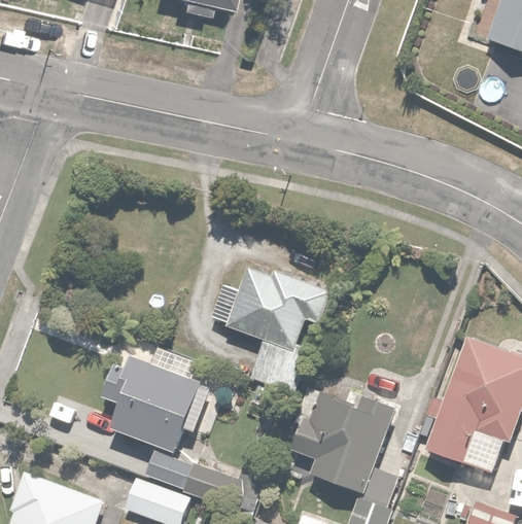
[(173,0),(172,4),(203,11),(206,2),(221,5),(222,0),(173,0)]
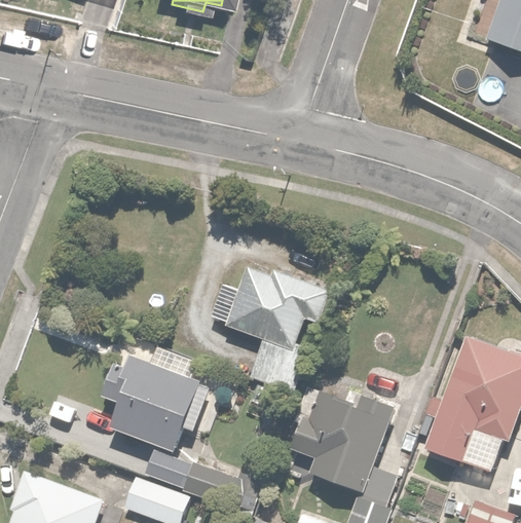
[(496,0),(484,37),(520,48),(520,0),(496,0)]
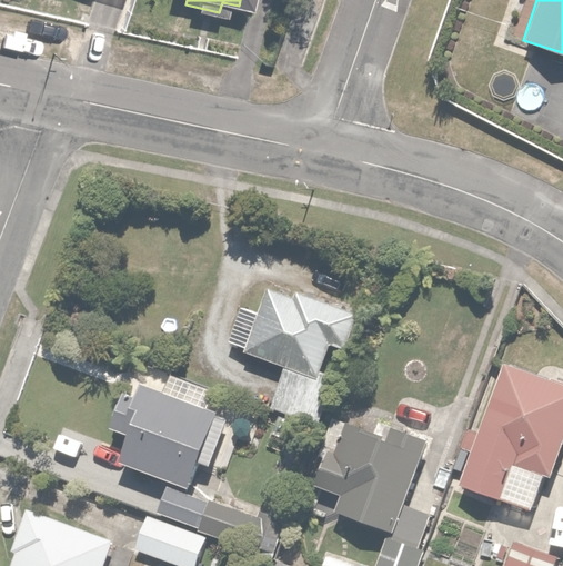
[(357,313),(269,285),(260,311),(240,305),(228,344),(247,349),(244,355),(281,367),(268,409),(317,425),(331,380),(320,376),(329,346),(344,351),(357,313)]
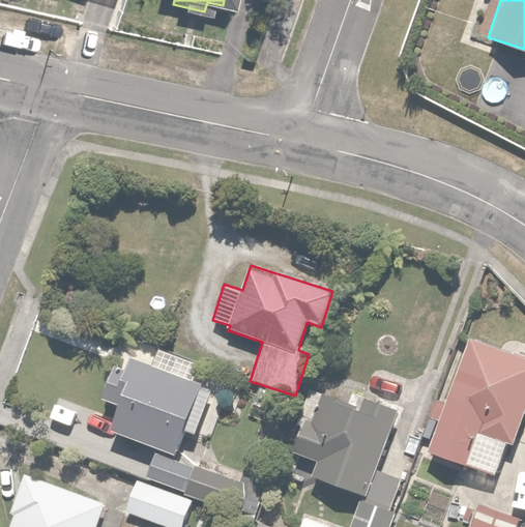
[(496,475),(508,438),(517,441),(524,414),(524,356),(468,337),(429,452),(466,465),(496,475)]
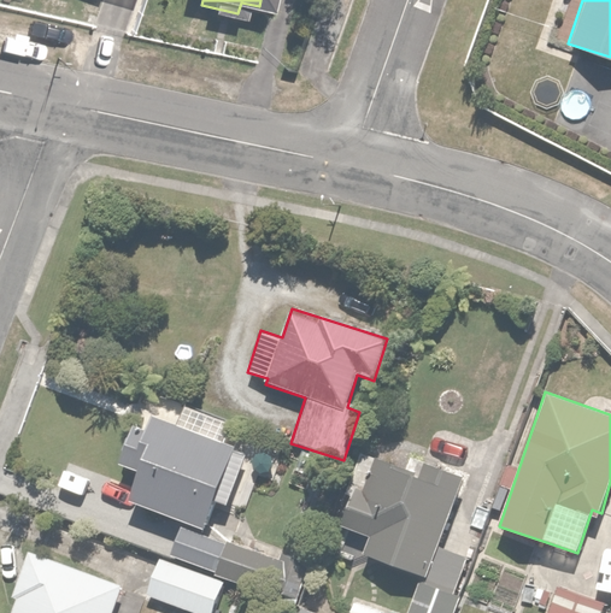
[(233,446),(151,418),(147,428),(130,423),(116,466),(136,473),(127,502),(204,530),(233,446)]
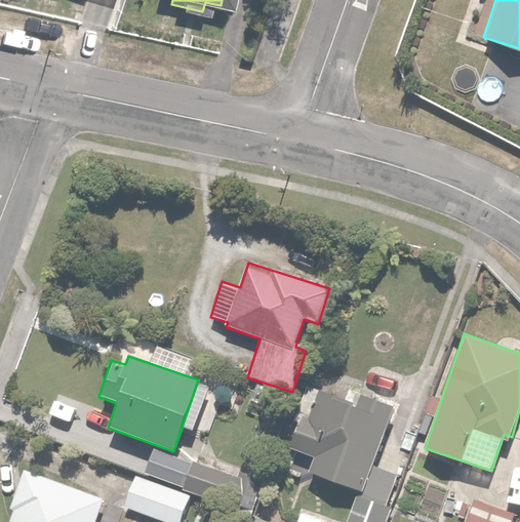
[(373,468),(391,405),(362,396),(357,411),(319,400),(313,425),(298,420),(289,451),(312,457),(307,476),(389,499),(396,474),(373,468)]
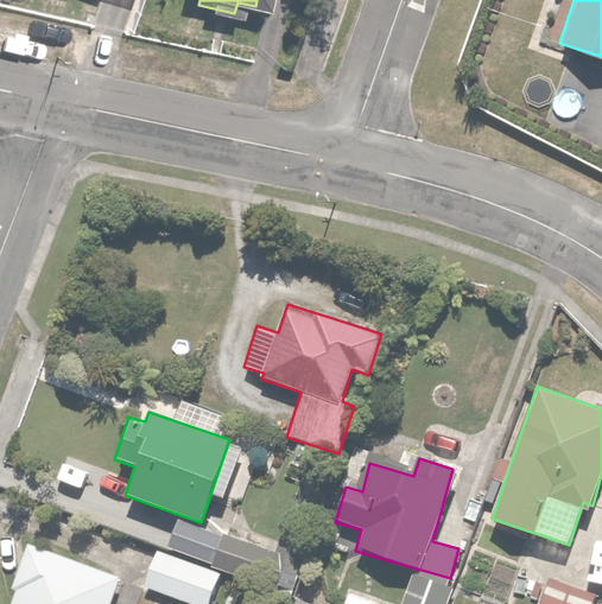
[(268,547),(222,533),(213,564),(259,577),(268,547)]
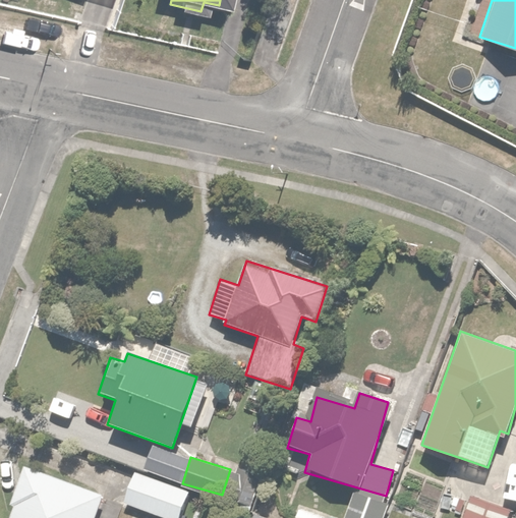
[(4,517),(97,517),(105,498),(23,468),(4,517)]
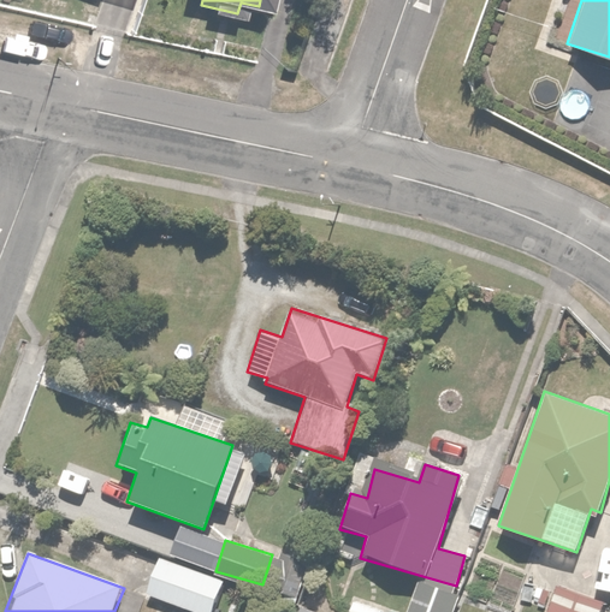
[(212,611),(223,578),(155,557),(142,596),(193,611),(212,611)]
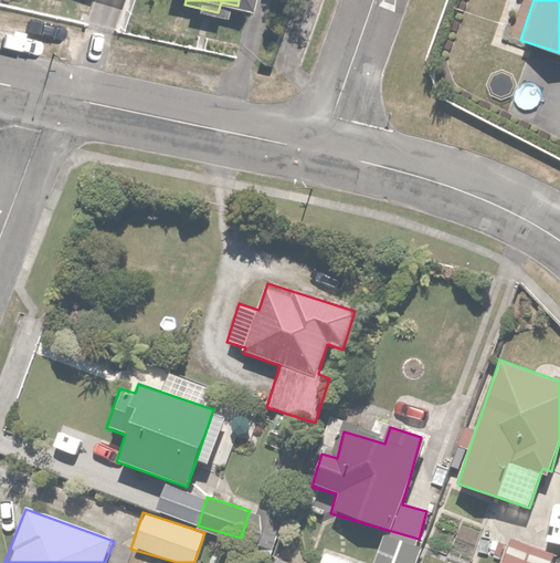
[(415,562),(421,545),(379,532),(369,562),(415,562)]
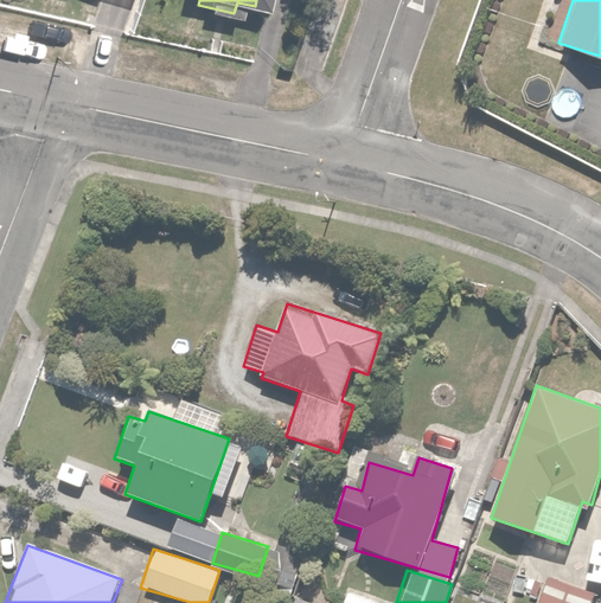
[(590,602),(594,596),(544,578),(535,602),(590,602)]
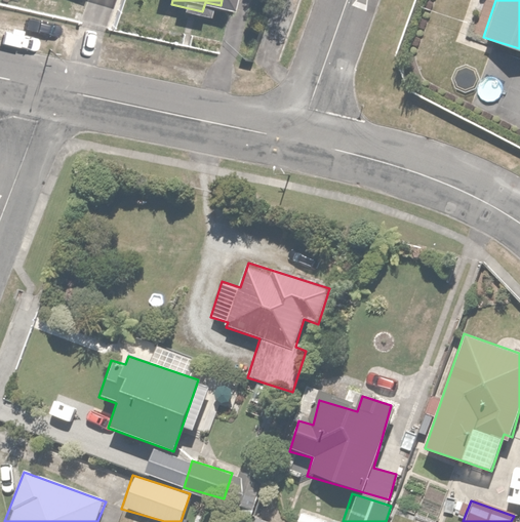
[(295,509),(291,521),(322,521),(324,516),(295,509)]
